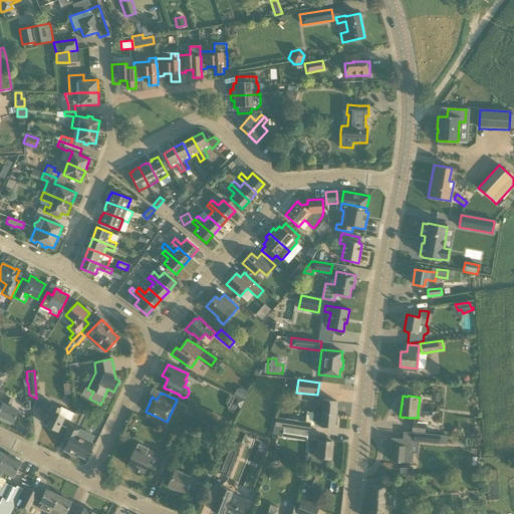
[(1,407),(0,408),(0,417),(5,420),(4,423),(10,425),(11,423),(12,424),(16,415),(18,411),(10,407),(13,401),(7,398),(4,404),(2,403),(1,407)]
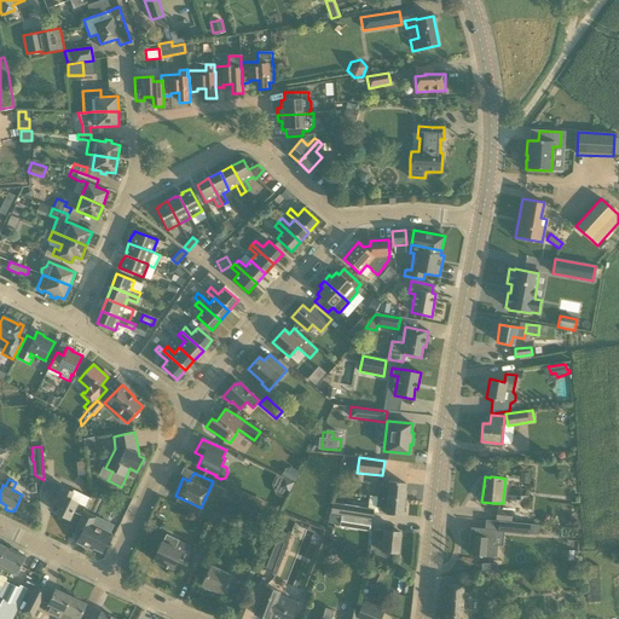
[(377,497),(404,499),(405,484),(382,481),(382,485),(380,484),(377,486),(377,497)]
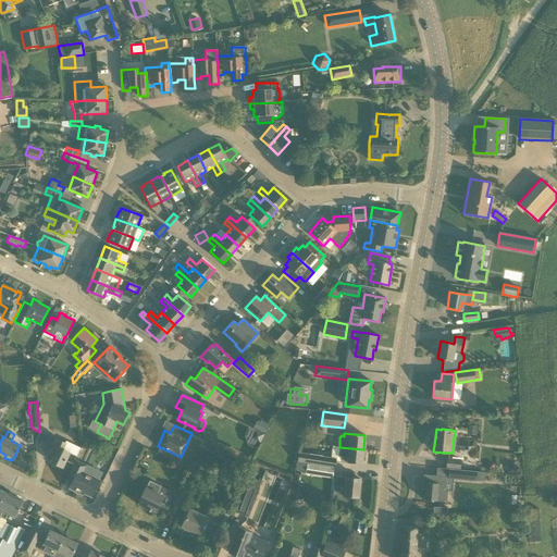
[(65,441),(65,443),(50,436),(42,450),(53,456),(51,462),(62,468),(69,453),(77,457),(81,448),(65,441)]
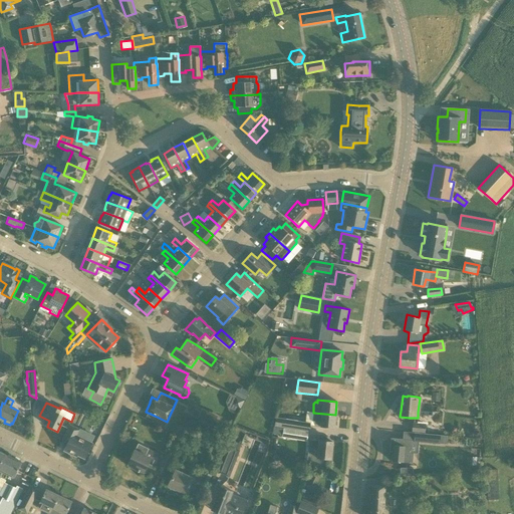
[(194,409),(191,415),(197,418),(200,412),(194,409)]
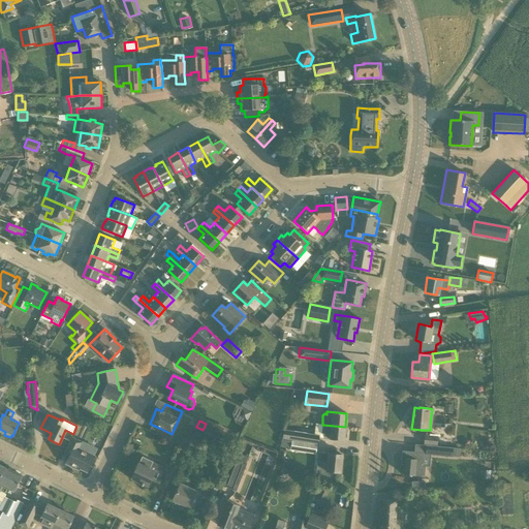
[(208,421),(206,424),(203,430),(223,439),(228,430),(208,421)]
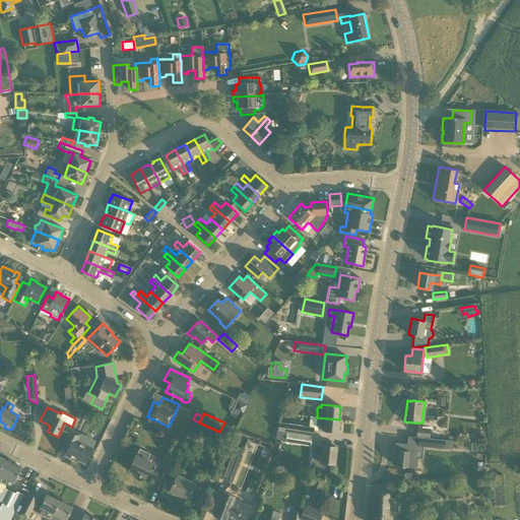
[(338,433),(339,419),(317,417),(316,426),(319,427),(318,431),(338,433)]
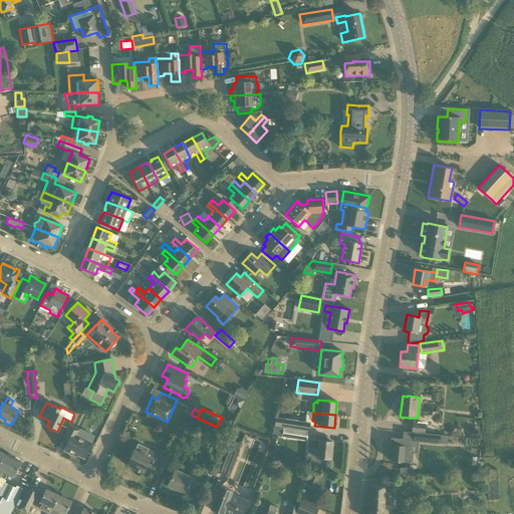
[(283,429),(308,432),(309,433),(310,425),(275,420),(274,427),(283,429)]
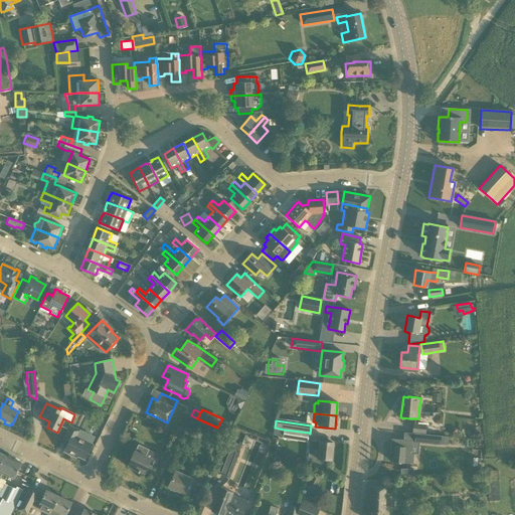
[(434,435),(434,434),(441,435),(441,427),(426,426),(426,425),(413,424),(412,433),(434,435)]
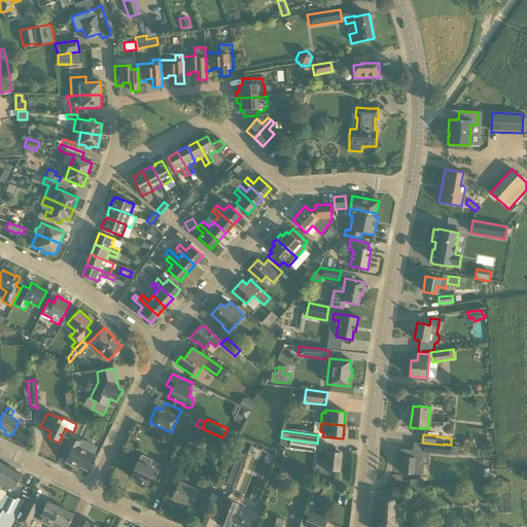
[(94,454),(79,447),(82,441),(71,435),(68,442),(64,451),(69,454),(65,462),(78,468),(78,466),(86,470),(94,454)]
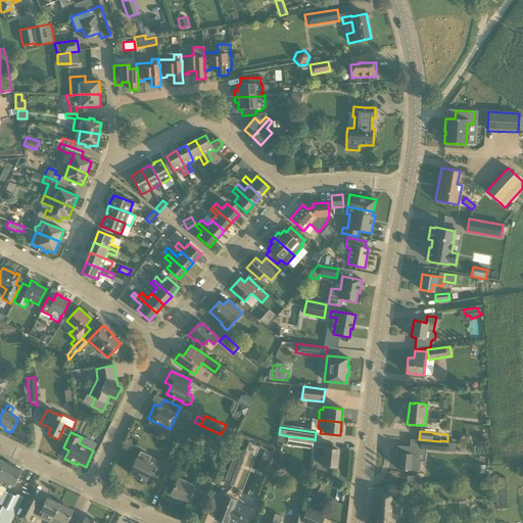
[(288,436),(278,435),(274,456),(280,458),(282,445),(280,444),(281,438),(287,439),(287,445),(312,449),(314,439),(288,436)]
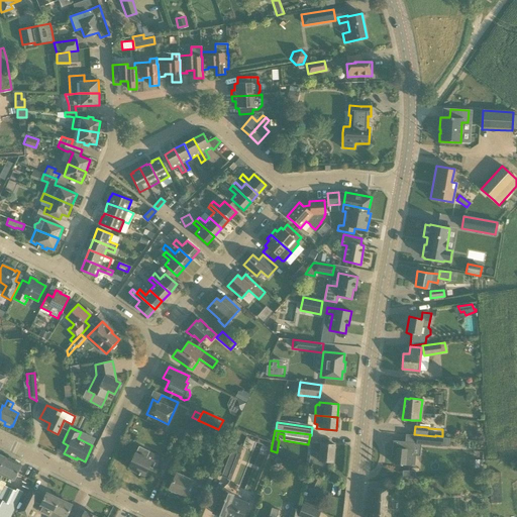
[(442,438),(415,435),(414,443),(442,445),(442,438)]
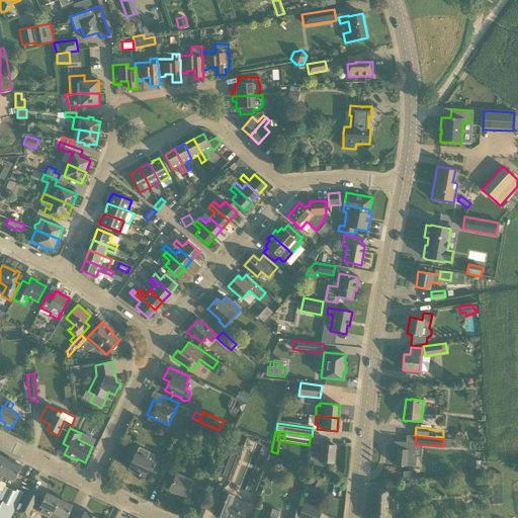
[(395,464),(405,465),(412,466),(415,443),(394,441),(393,449),(396,449),(395,464)]
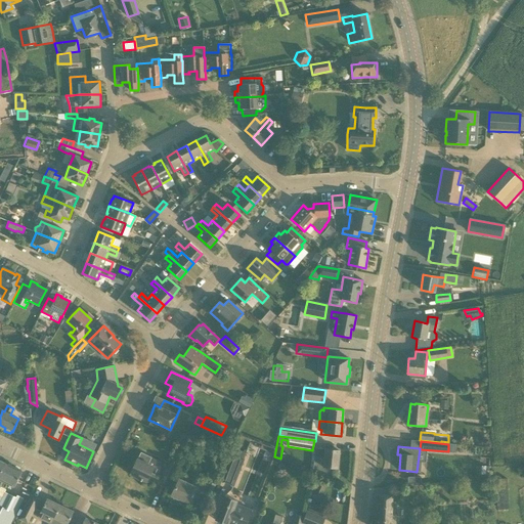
[(339,451),(329,450),(324,449),(315,448),(314,455),(323,456),(322,467),(337,468),(339,451)]
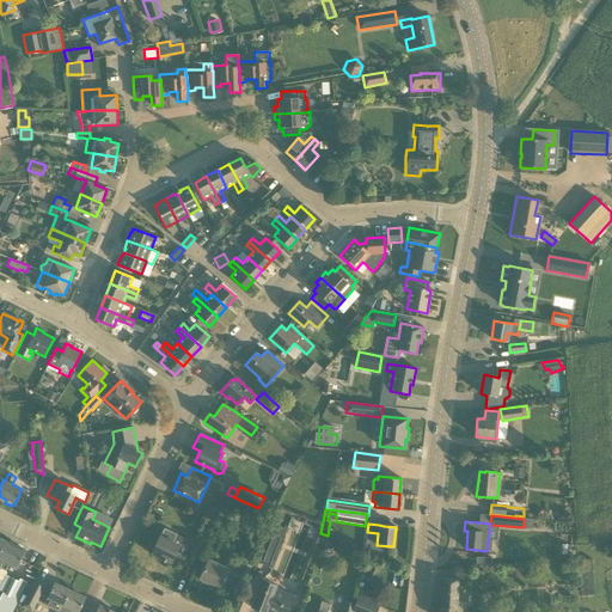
[(170,562),(178,545),(183,548),(188,539),(175,533),(164,528),(151,555),(158,558),(159,556),(164,558),(163,561),(164,562),(166,560),(170,561),(170,562)]
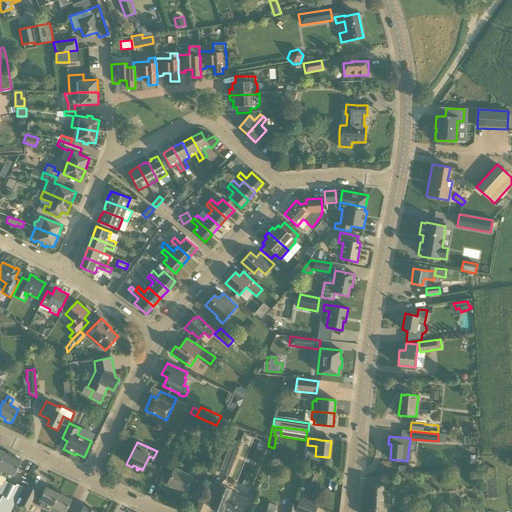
[(215,470),(228,475),(232,463),(238,449),(225,444),(219,458),(215,470)]
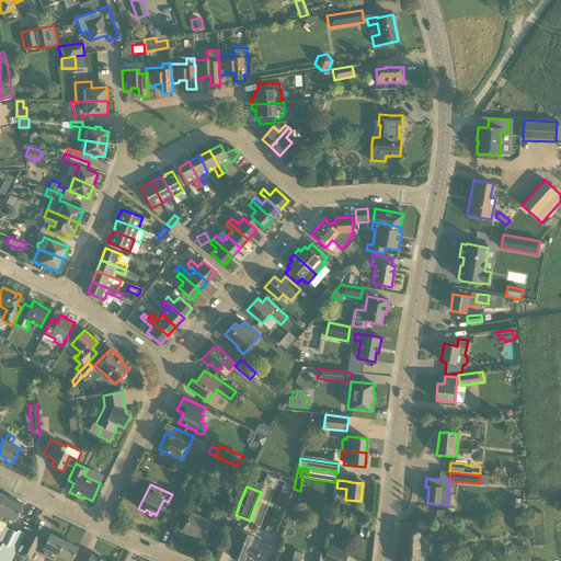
[(178,518),(190,492),(184,490),(172,515),(178,518)]
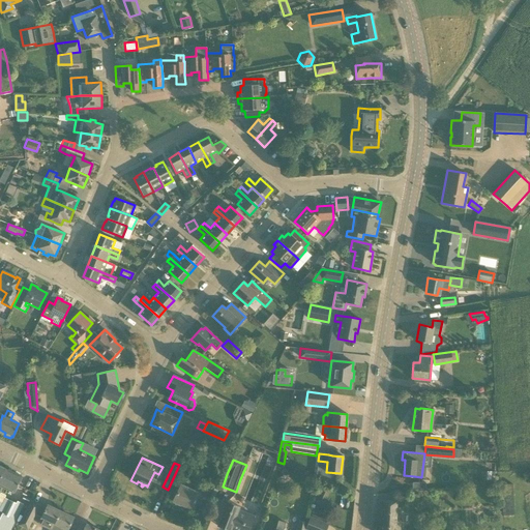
[(4,468),(0,477),(0,517),(2,513),(8,500),(1,496),(0,495),(0,493),(2,488),(4,489),(13,493),(18,486),(22,476),(4,468)]
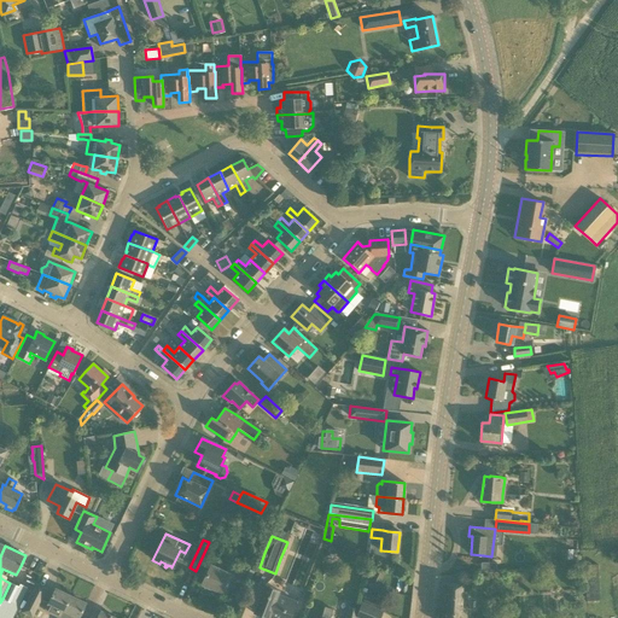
[(238,583),(246,587),(254,571),(252,571),(255,564),(249,560),(249,563),(238,583)]
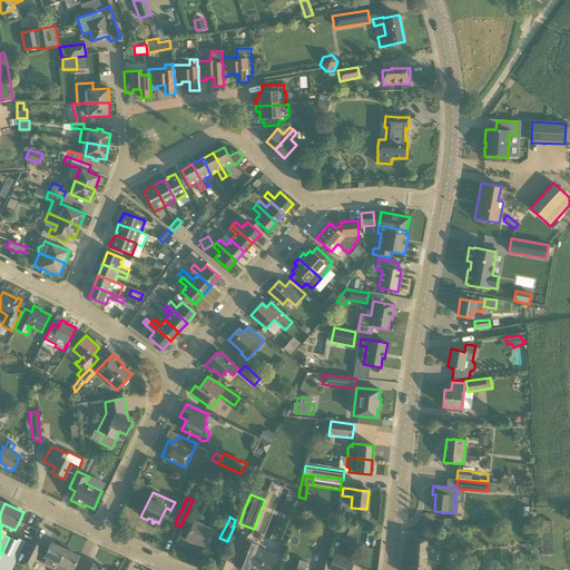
[(541,521),(541,554),(551,554),(551,521),(541,521)]
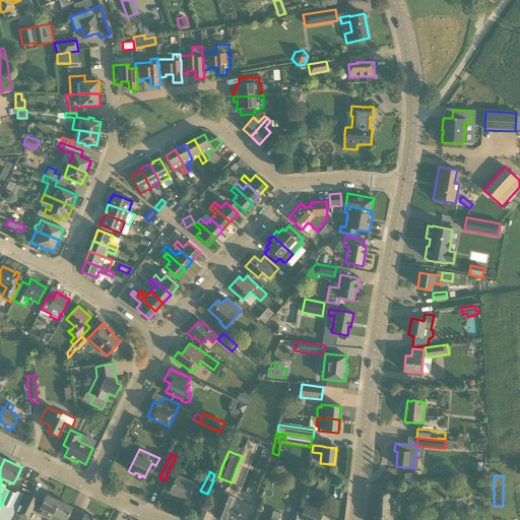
[(187,499),(196,481),(190,478),(188,482),(177,476),(170,492),(171,492),(177,495),(177,494),(187,499)]
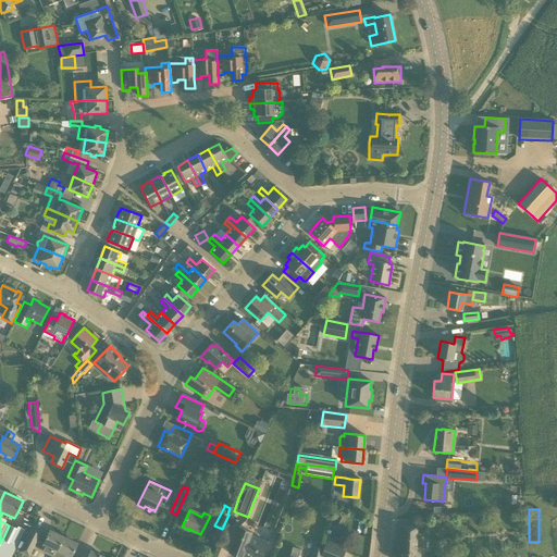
[(0,543),(0,556),(11,556),(16,547),(15,547),(24,530),(17,527),(16,529),(9,525),(2,540),(0,543)]
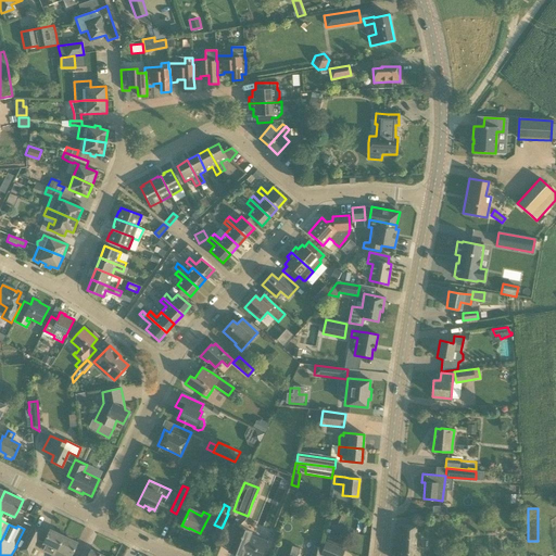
[(33,526),(20,551),(28,555),(41,530),(33,526)]
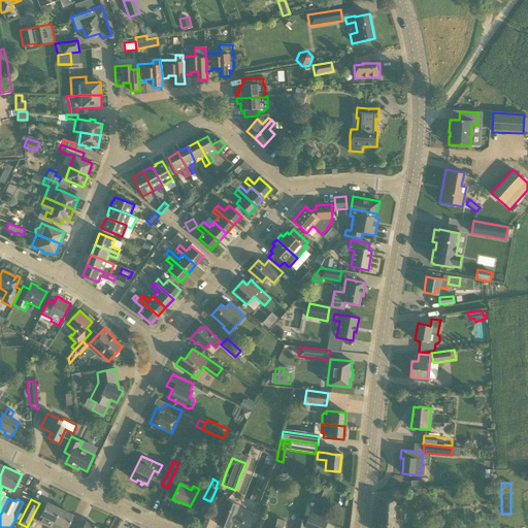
[(217,524),(222,526),(227,527),(229,527),(230,526),(236,527),(248,527),(253,515),(237,507),(238,504),(226,499),(222,509),(217,524)]
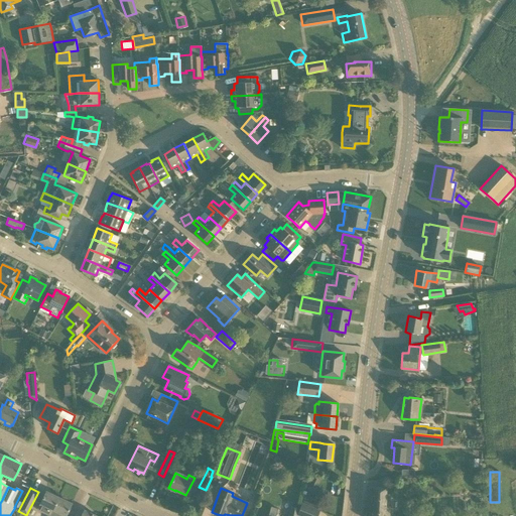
[(390,489),(369,488),(367,515),(389,515),(390,509),(389,509),(390,489)]
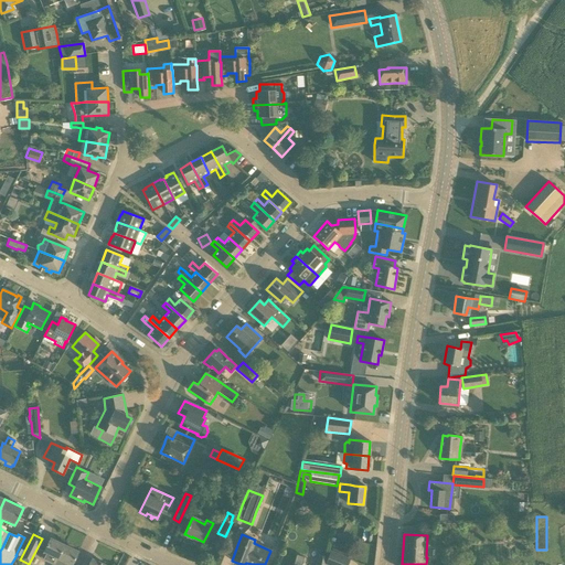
[(41,558),(54,564),(64,545),(50,539),(44,552),(41,558)]
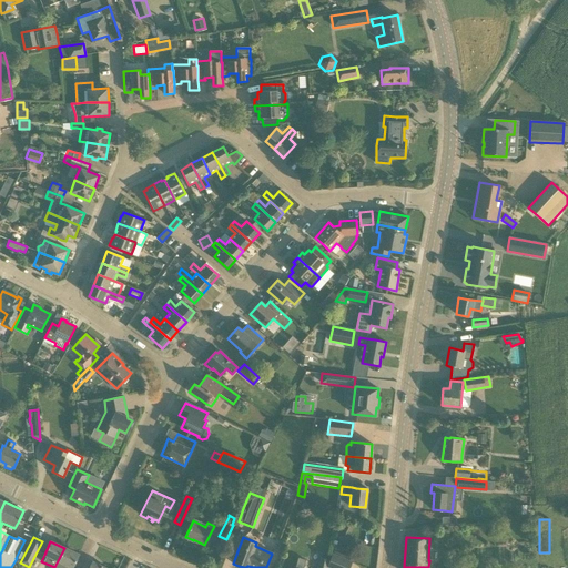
[(345,554),(348,546),(337,541),(334,549),(345,554)]
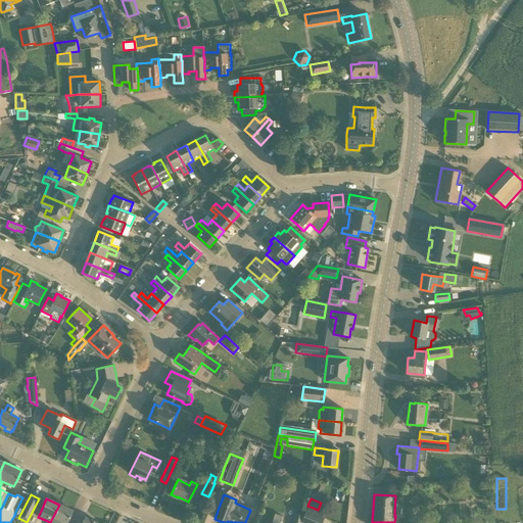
[(73,511),(59,505),(50,522),(51,522),(65,522),(66,522),(73,511)]
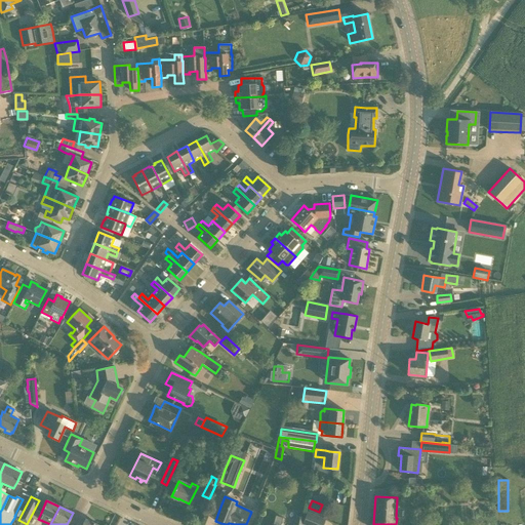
[(301,524),(305,524),(322,524),(325,520),(321,518),(322,515),(309,510),(308,513),(307,512),(301,524)]
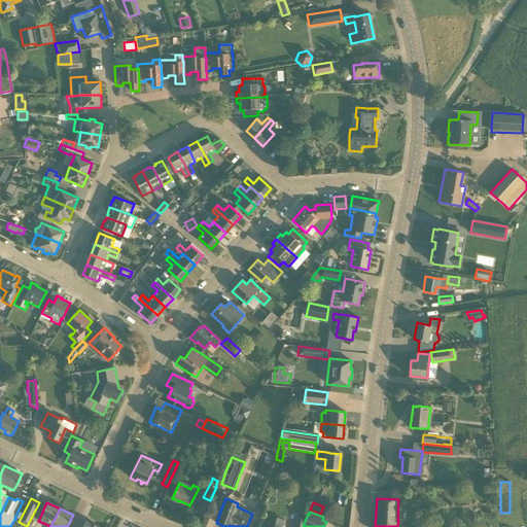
[(281,526),(283,520),(277,518),(274,526),(281,526)]
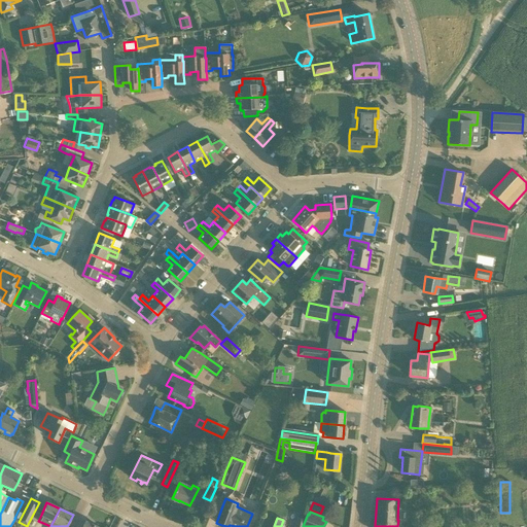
[(303,526),(305,519),(297,518),(295,526),(303,526)]
